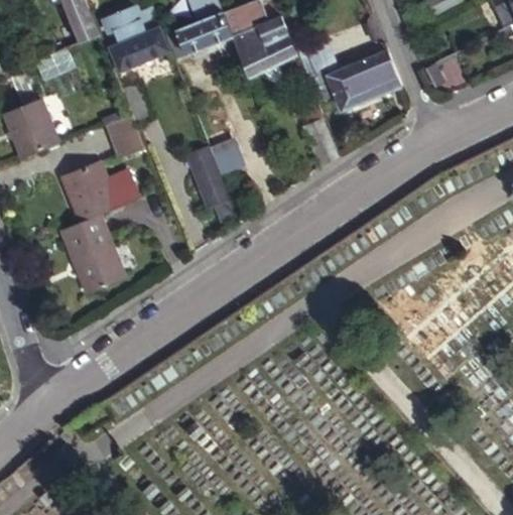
[(98,36),(82,0),(47,0),(50,7),(60,3),(77,44),(98,36)]
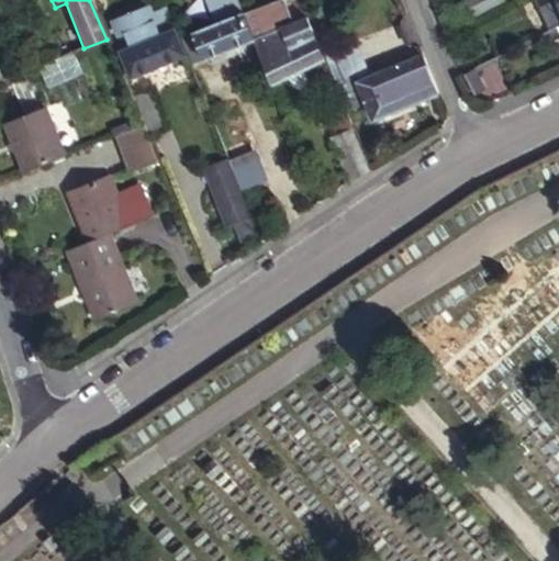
[(254,40),(243,12),(237,0),(216,0),(217,1),(212,3),(219,21),(179,36),(186,52),(190,64),(254,40)]
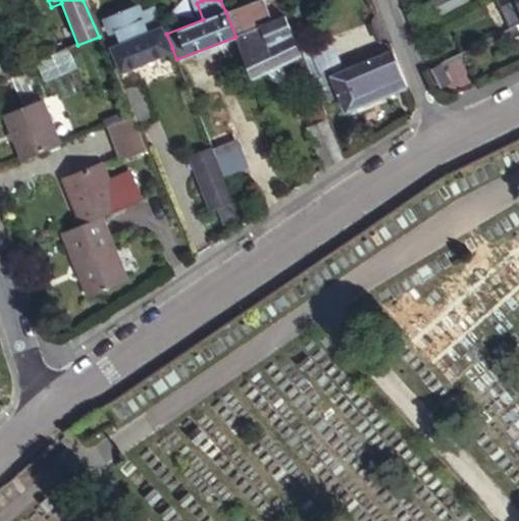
[(430,0),(439,17),(467,3),(465,0),(430,0)]
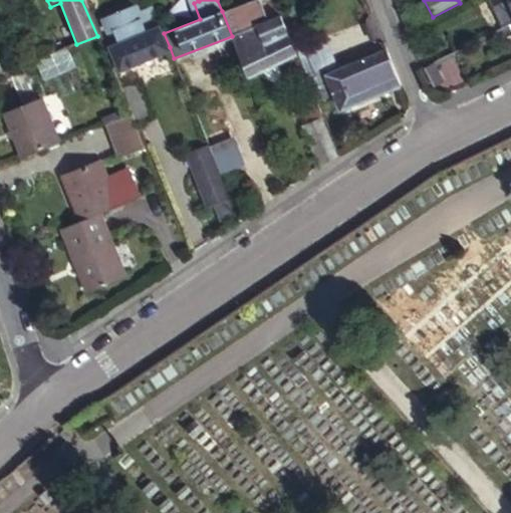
[(112,42),(160,24),(151,2),(137,8),(135,2),(101,15),(112,42)]
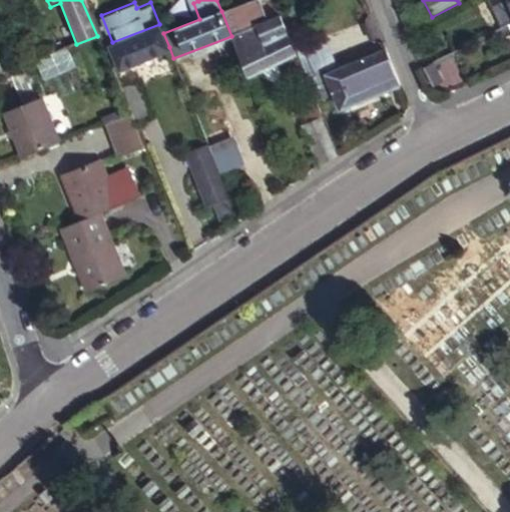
[(282,17),(255,27),(263,46),(289,36),(282,17)]
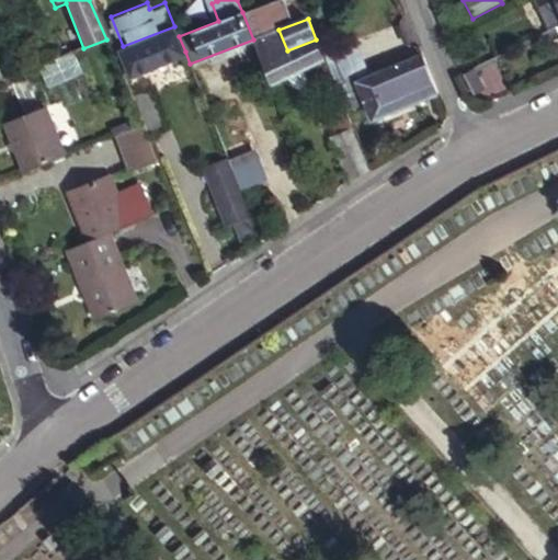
[(179,36),(174,26),(123,46),(120,48),(131,76),(185,52),(179,36)]
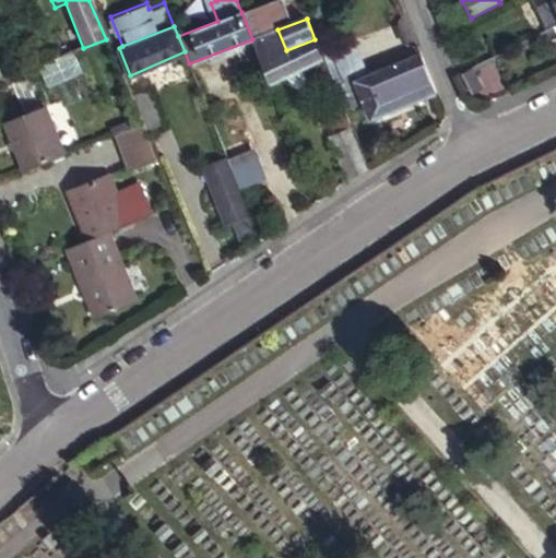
[(494,59),(529,42),(522,27),(487,46),(494,59)]
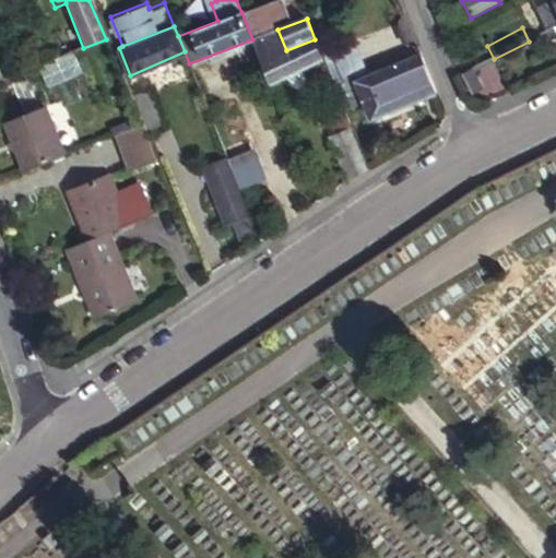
[(324,62),(321,55),(315,39),(286,50),(278,30),(252,39),(271,87),(324,62)]
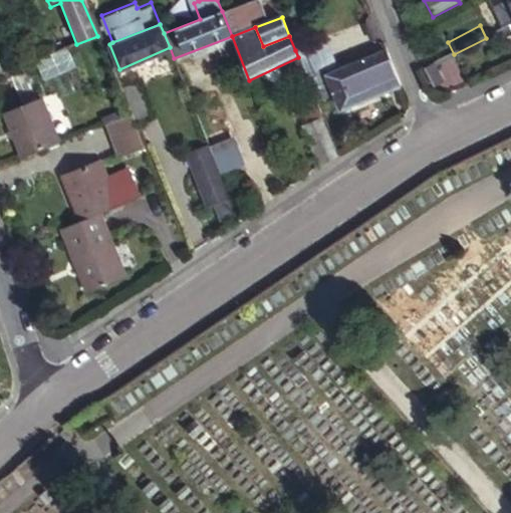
[(322,39),(295,50),(298,57),(303,71),(307,79),(334,67),(322,39)]
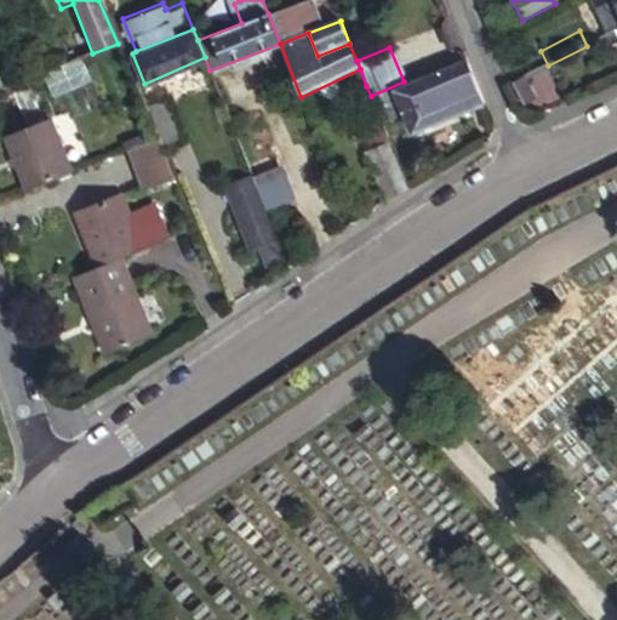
[(483,104),(467,63),(398,91),(413,132),(483,104)]
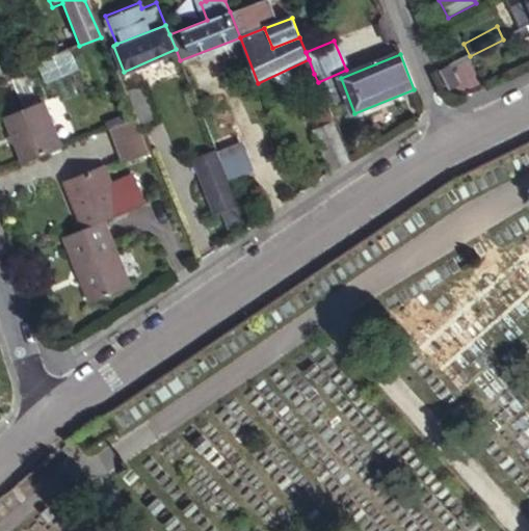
[(449,90),(459,86),(450,68),(440,73),(449,90)]
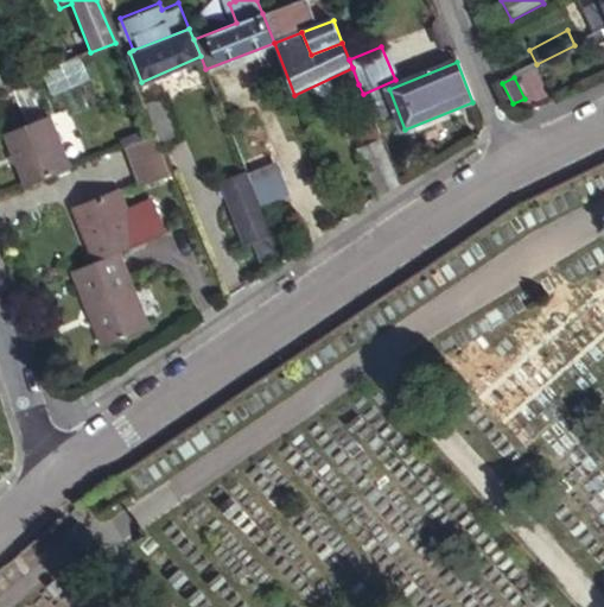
[(400,184),(363,94),(358,84),(349,89),(358,111),(350,114),(362,145),(358,146),(379,197),(400,184)]
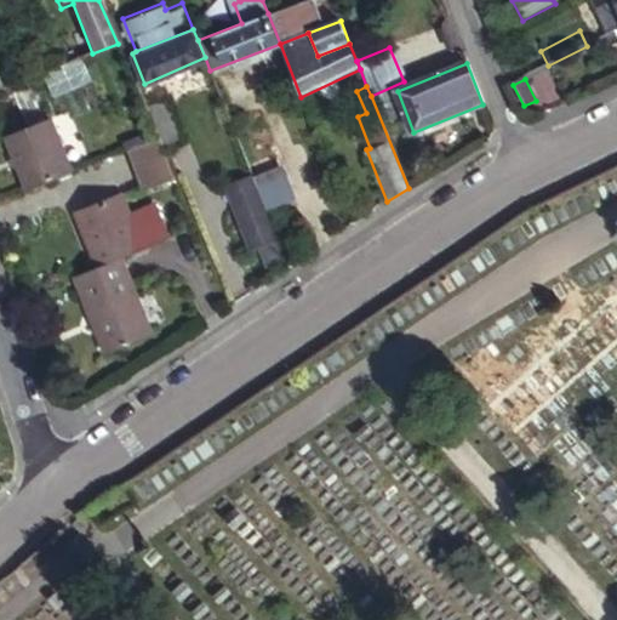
[(163,102),(153,106),(143,109),(156,140),(160,148),(178,142),(163,102)]
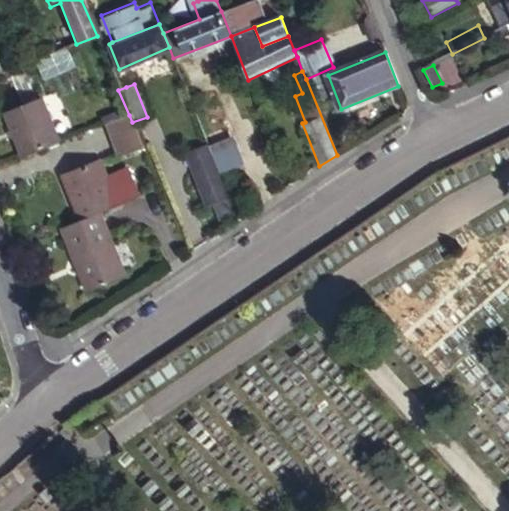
[(19,157),(54,143),(38,102),(3,115),(19,157)]
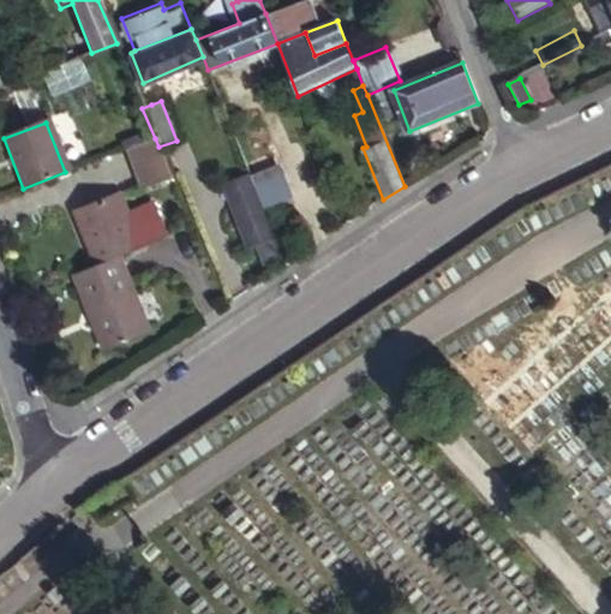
[(159,147),(155,138),(125,149),(138,186),(171,173),(159,147)]
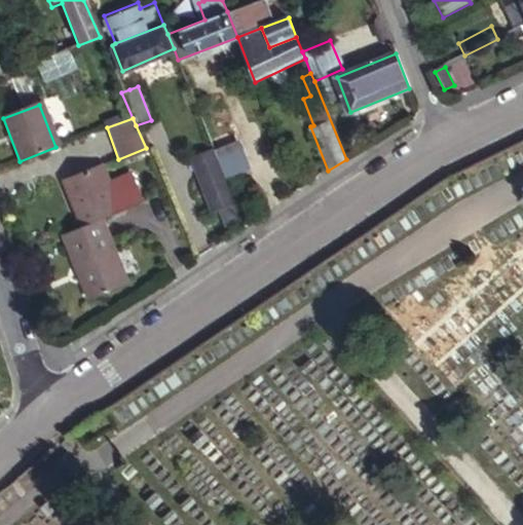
[(214,149),(191,158),(197,176),(221,166),(214,149)]
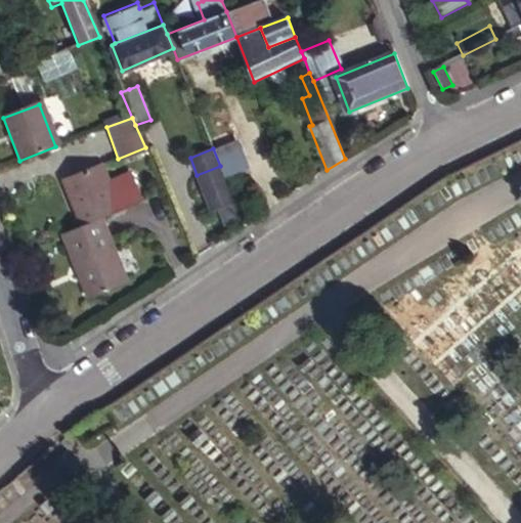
[(103,219),(132,209),(122,181),(121,179),(115,162),(66,180),(83,226),(103,219)]
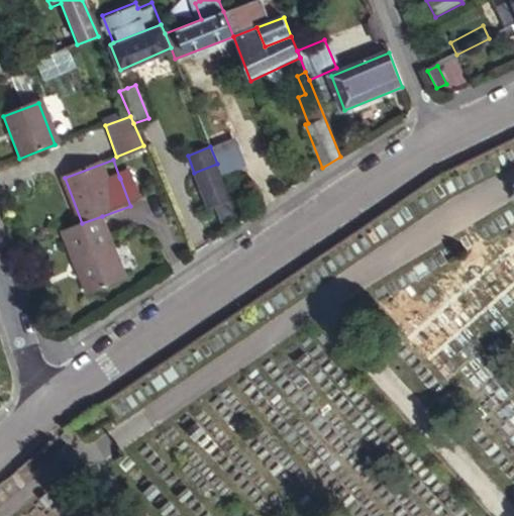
[(217,164),(194,173),(208,206),(230,197),(217,164)]
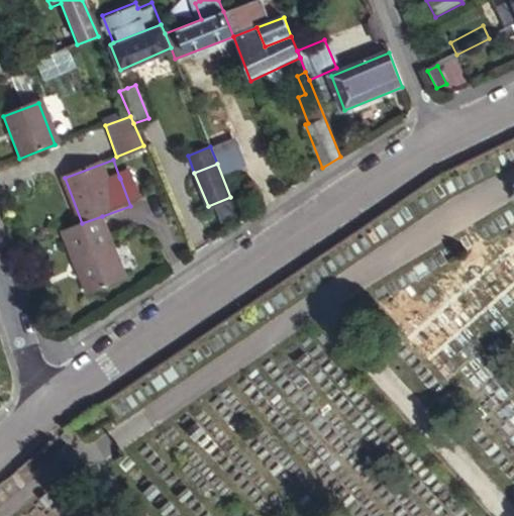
[(142,169),(119,177),(120,179),(127,176),(132,178),(133,183),(138,181),(144,185),(149,198),(152,197),(142,169)]
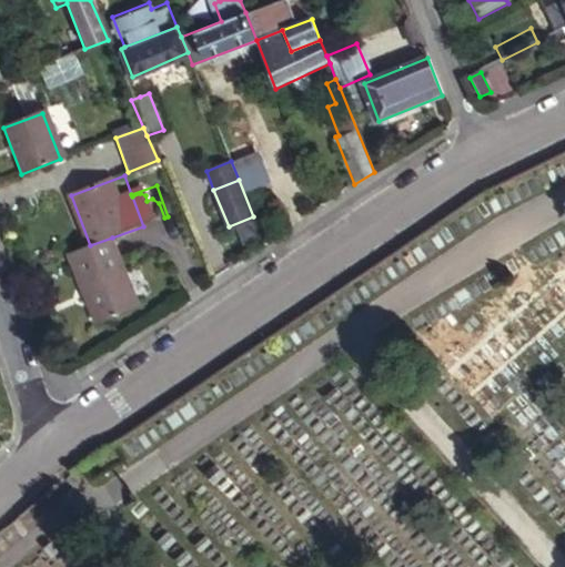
[(140,193),(132,196),(143,226),(164,218),(159,203),(152,199),(147,201),(145,195),(140,193)]
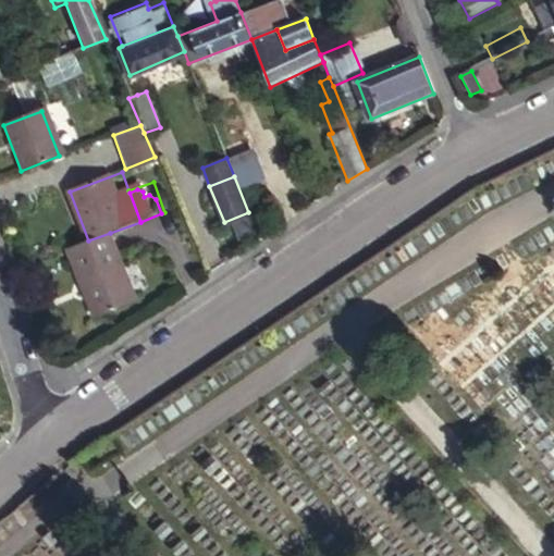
[(110,233),(88,241),(68,248),(82,288),(88,286),(100,316),(135,303),(110,233)]
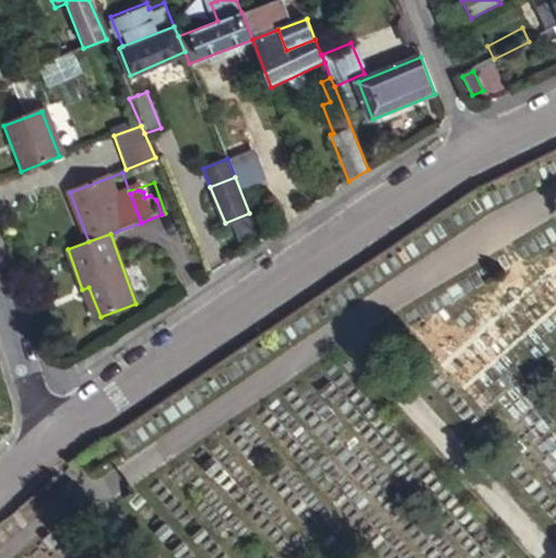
[(94,319),(101,317),(89,287),(82,289),(94,319)]
